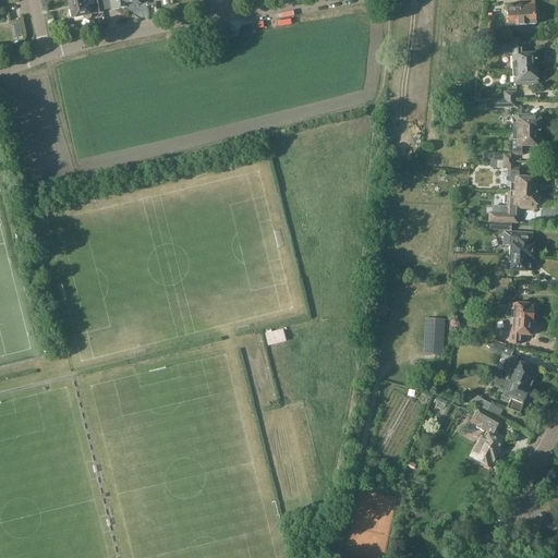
[(100,0),(77,0),(69,2),(72,19),(84,16),(85,19),(86,20),(87,20),(88,20),(89,19),(91,17),(91,15),(102,13),(100,0)]
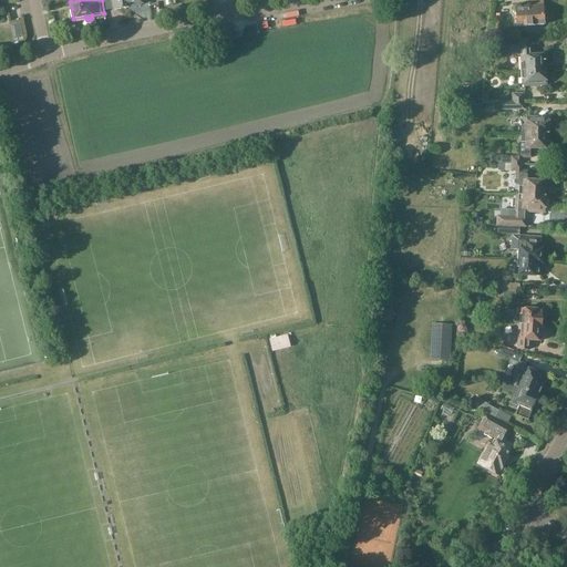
[(129,8),(129,7),(126,0),(111,0),(114,11),(129,8)]
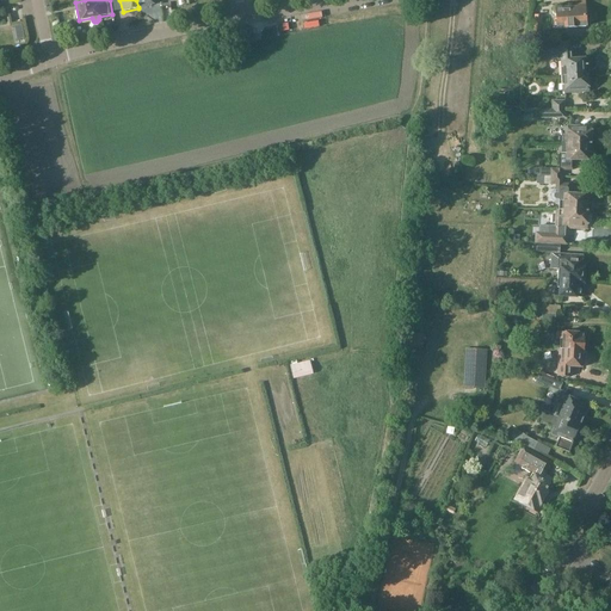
[(586,28),(585,6),(573,7),(573,8),(556,10),(557,19),(554,19),(554,30),(586,28)]
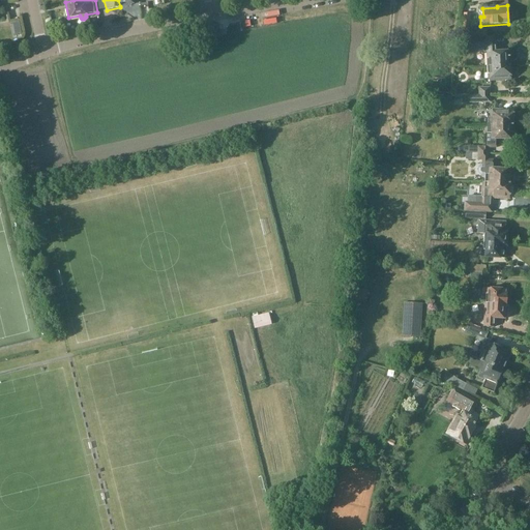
[(470,15),(462,13),(459,37),(468,38),(469,32),(476,31),(475,26),(469,27),(470,15)]
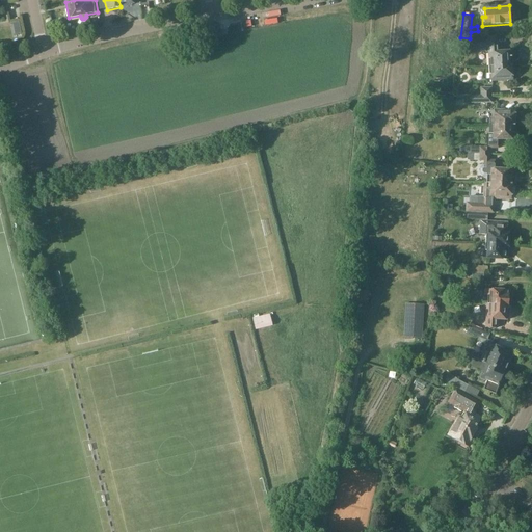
[(485,50),(490,50),(490,58),(488,58),(488,67),(512,65),(512,57),(514,57),(514,51),(498,52),(497,40),(489,40),(489,37),(488,37),(480,37),(471,38),(472,51),(478,51),(478,48),(484,48),(485,50)]
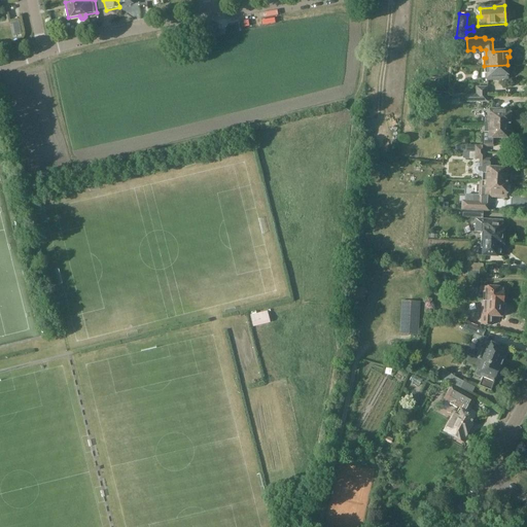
[(484,74),(487,74),(487,80),(508,79),(507,65),(484,66),(484,74)]
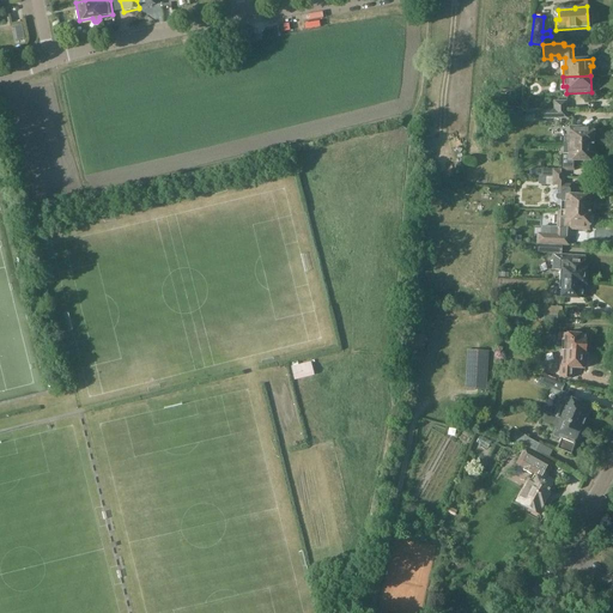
[(563,145),(594,145),(594,127),(569,127),(569,135),(563,135),(563,145)]
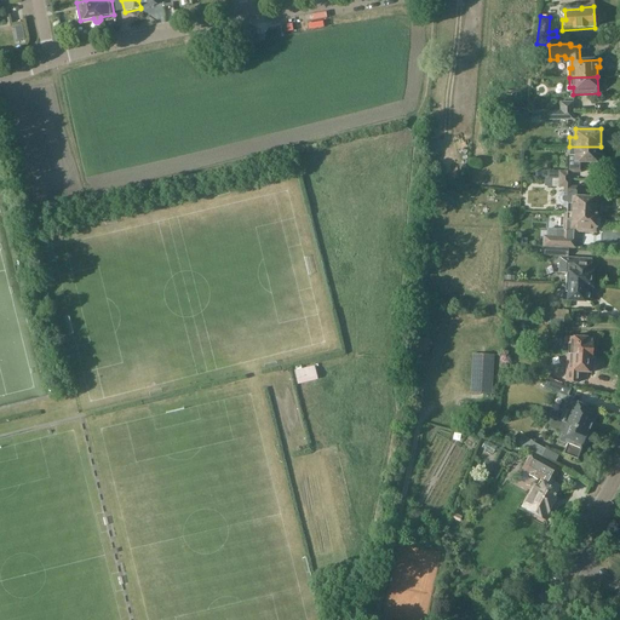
[(437,155),(438,143),(428,142),(426,155),(437,155)]
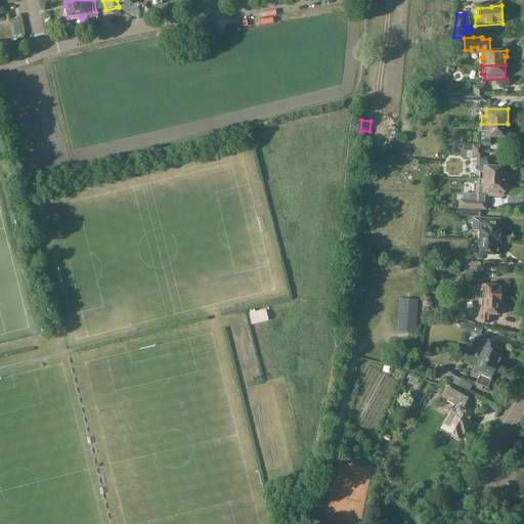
[(463,151),(467,151),(483,153),(483,146),(491,146),(491,137),(510,138),(510,131),(508,131),(508,124),(481,124),(481,131),(478,131),(478,145),(463,145),(463,151)]
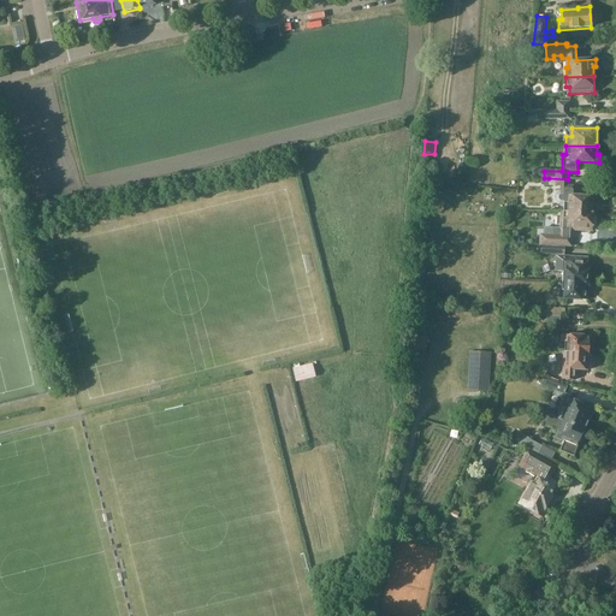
[(563,205),(563,212),(593,214),(593,205),(597,205),(597,197),(576,196),(576,189),(574,185),(568,185),(568,179),(549,178),(548,187),(555,187),(560,187),(560,191),(555,195),(555,201),(558,205),(563,205)]
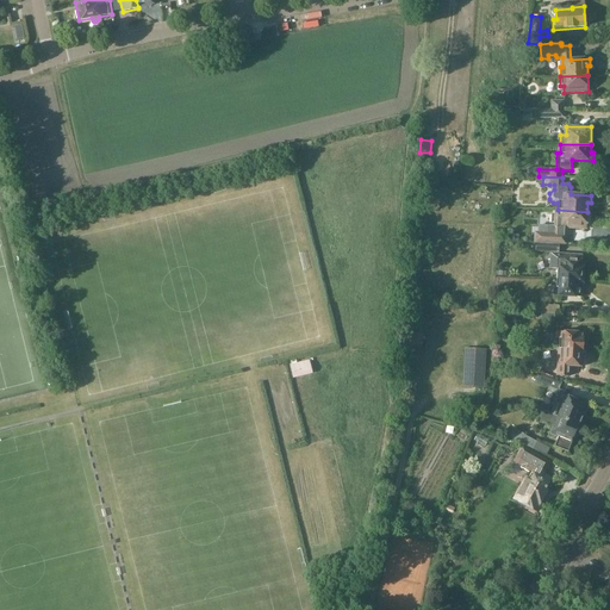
[(534,243),(535,243),(559,246),(566,246),(567,228),(586,229),(587,212),(558,210),(554,210),(554,226),(543,226),(543,232),(534,232),(534,243)]
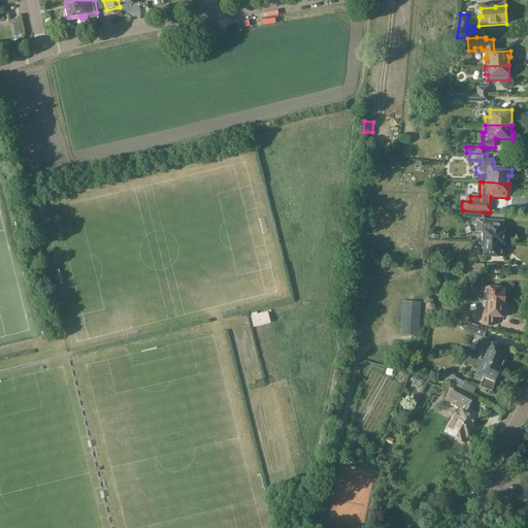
[(475,233),(482,233),(482,241),(505,243),(506,229),(503,229),(503,221),(475,220),(475,233)]
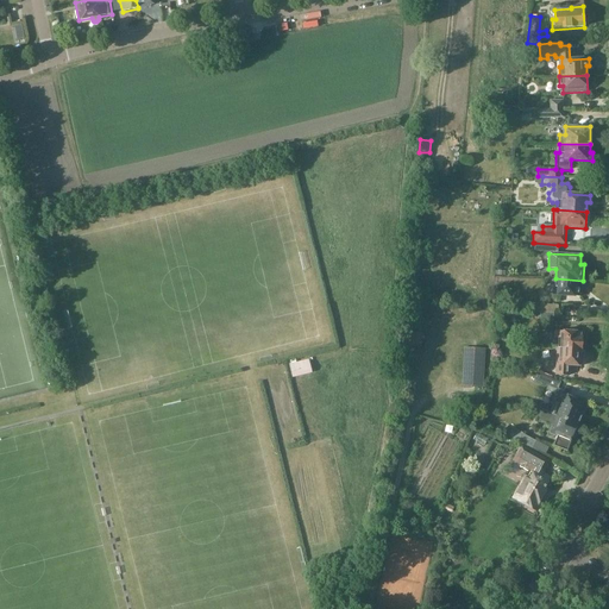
[(554,288),(558,288),(557,296),(581,297),(581,288),(582,288),(583,281),(556,278),(554,288)]
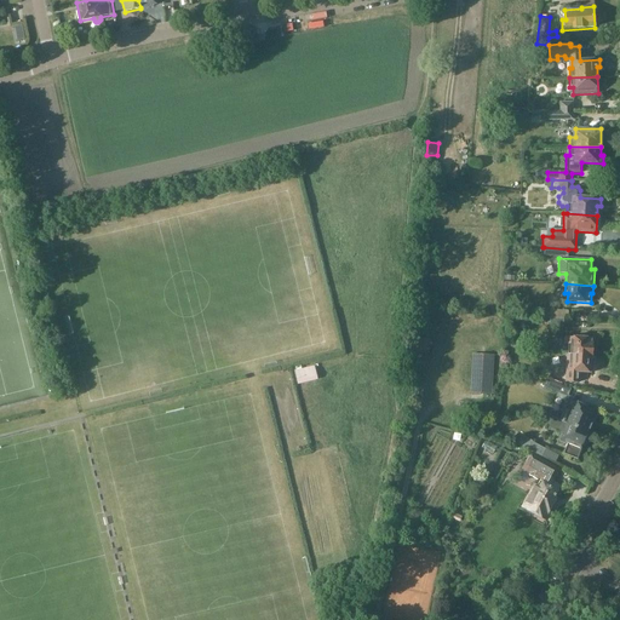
[(569,345),(568,355),(593,356),(593,339),(564,337),(564,344),(569,345)]
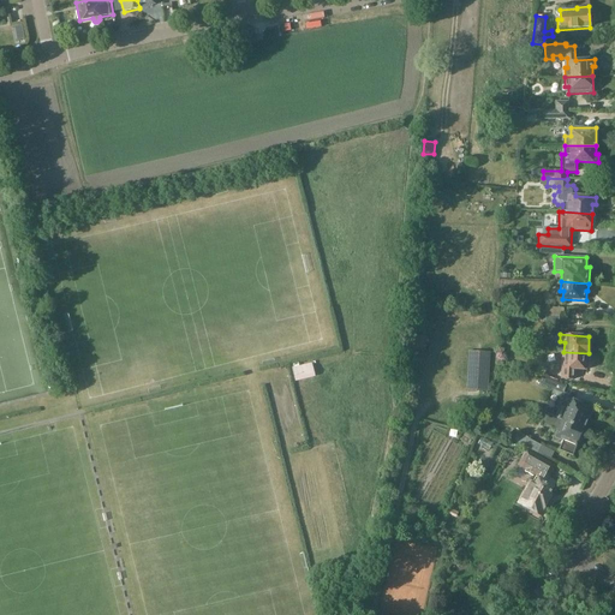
[(407,341),(406,351),(425,352),(427,340),(427,338),(415,336),(413,341),(407,341)]
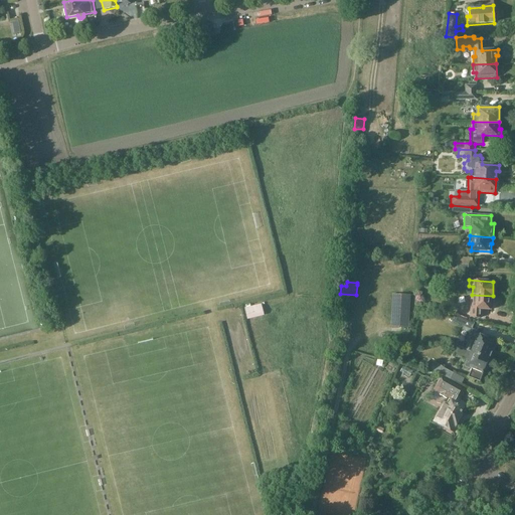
[(492,310),(493,296),(472,295),(466,294),(465,301),(472,301),(471,309),(492,310)]
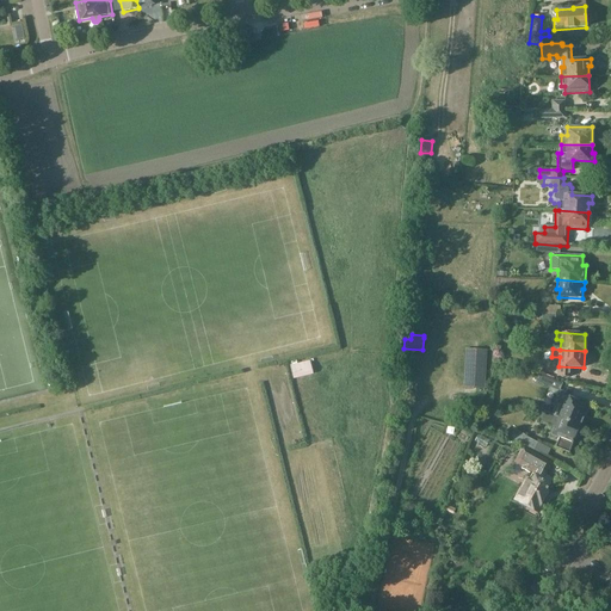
[(486,390),(487,351),(466,350),(463,389),(486,390)]
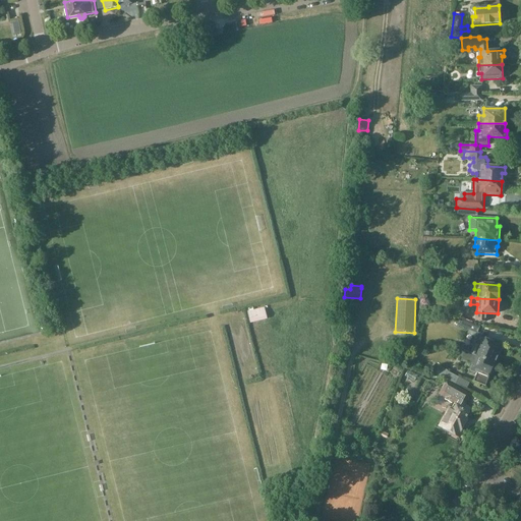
[(248,312),(250,323),(261,320),(267,319),(264,308),(261,309),(253,311),(248,312)]
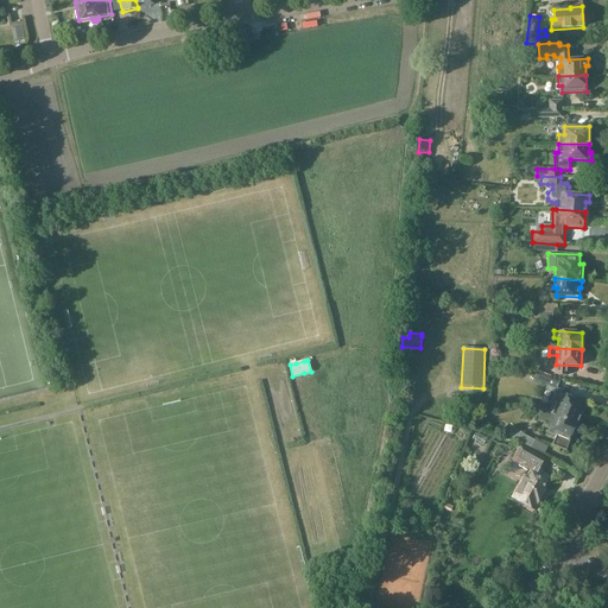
[(527,375),(534,379),(534,381),(557,391),(559,382),(558,381),(559,372),(551,372),(551,373),(538,372),(530,369),(527,375)]
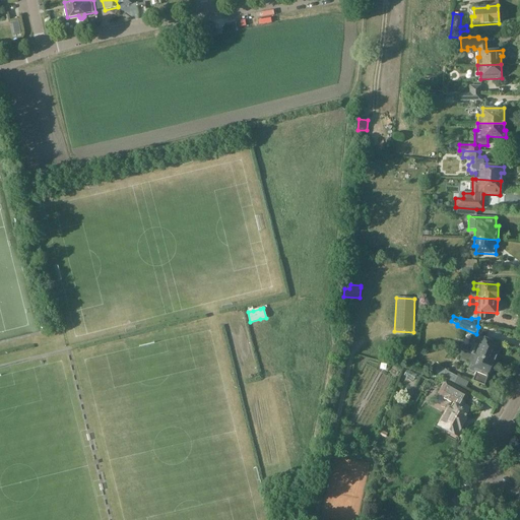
[(473,342),(469,352),(494,363),(497,355),(499,356),(502,347),(500,346),(501,342),(492,338),(491,341),(480,337),(477,344),(473,342)]
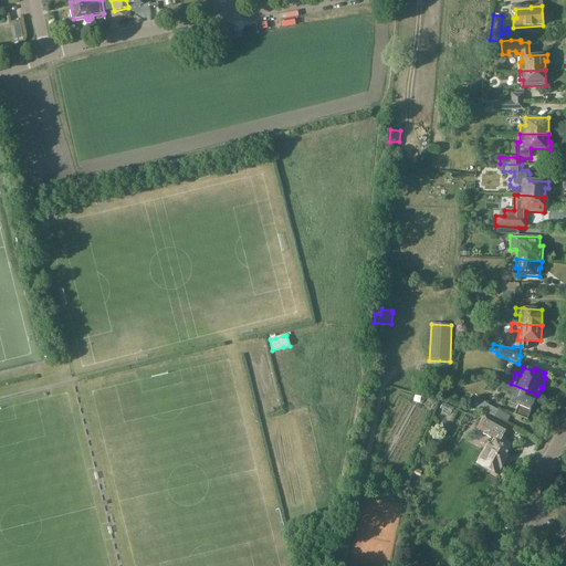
[(527,419),(536,399),(537,395),(511,384),(504,381),(501,389),(500,391),(507,394),(514,397),(512,404),(519,406),(515,415),(527,419)]
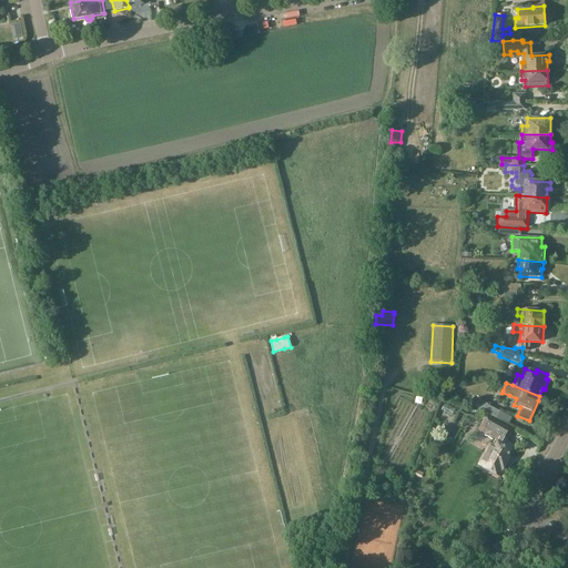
[(500,412),(487,405),(483,413),(496,419),(500,412)]
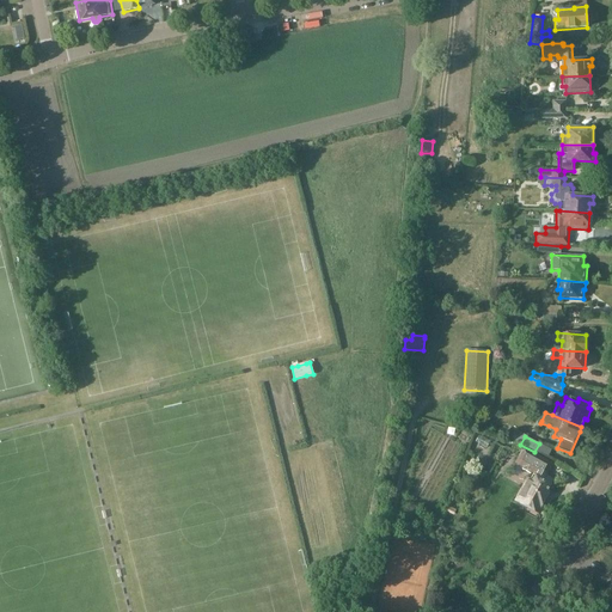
[(516,463),(524,466),(521,470),(536,477),(533,483),(528,479),(515,502),(538,514),(551,490),(549,489),(554,481),(546,477),(549,472),(546,470),(550,463),(524,448),(516,463)]
